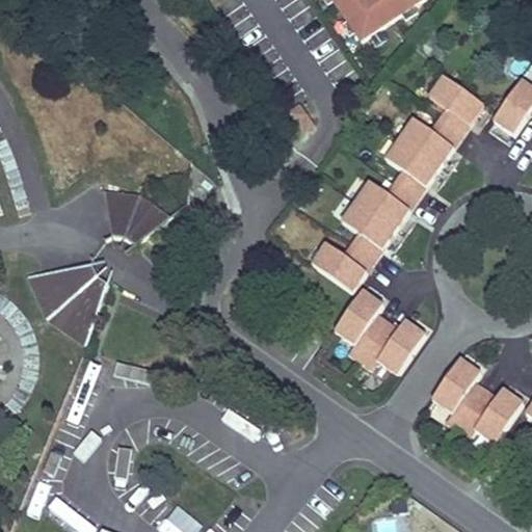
[(330,0),(363,45),(428,0),(427,0),(330,0)]
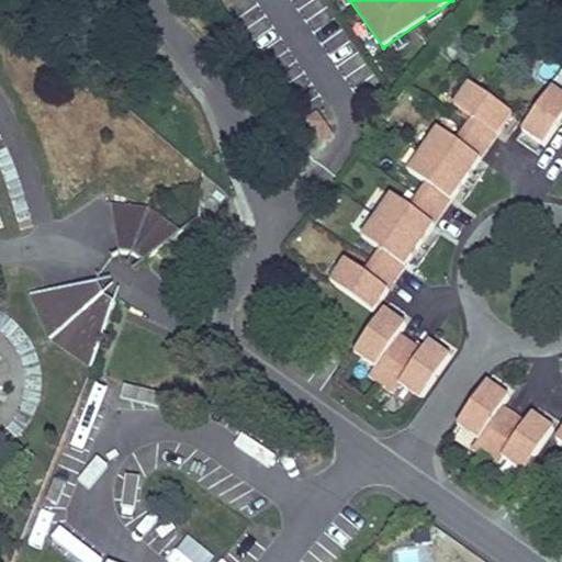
[(515,113),(471,82),(456,104),(472,115),(454,139),(438,126),(361,235),(379,247),(362,270),(345,258),(329,279),(375,312),(515,113)]
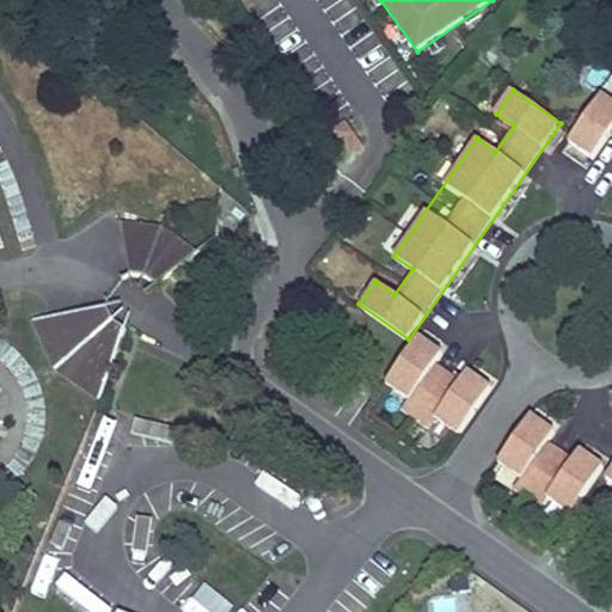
[(611,101),(605,96),(571,144),(595,159),(611,135),(611,101)]
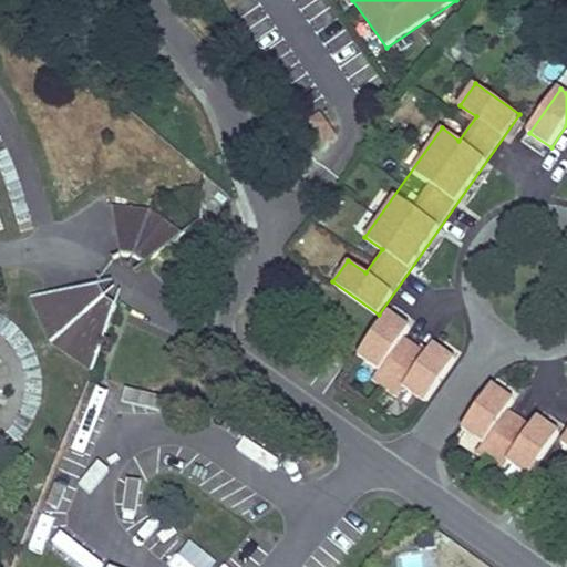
[(318,116),(308,124),(322,145),(333,137),(318,116)]
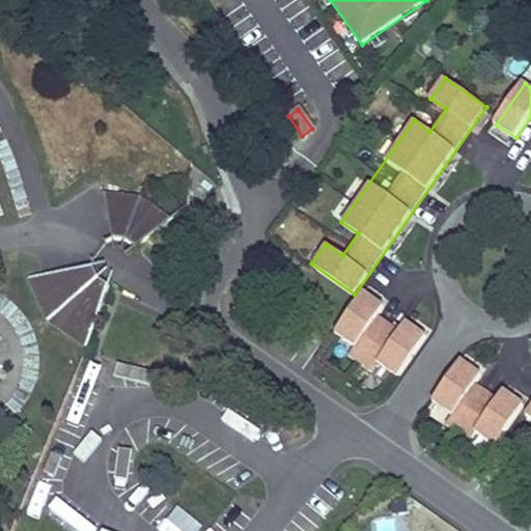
[(139,199),(106,196),(113,242),(126,241),(136,249),(171,220),(139,199)]
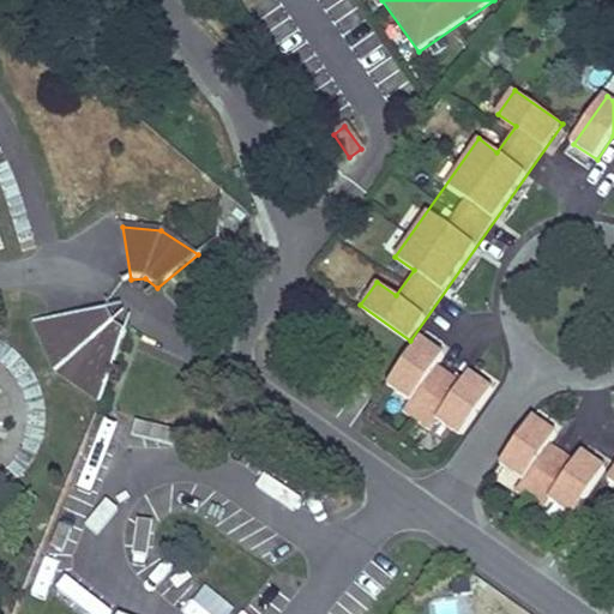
[(109,309),(31,323),(52,373),(98,405),(127,333),(114,325),(109,309)]
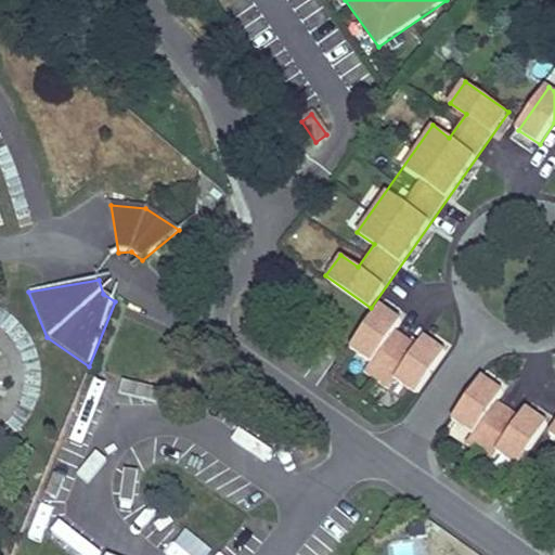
[(450,352),(427,337),(421,347),(398,331),(404,321),(384,306),(353,349),(373,364),(366,373),(390,390),(398,382),(418,396),(450,352)]
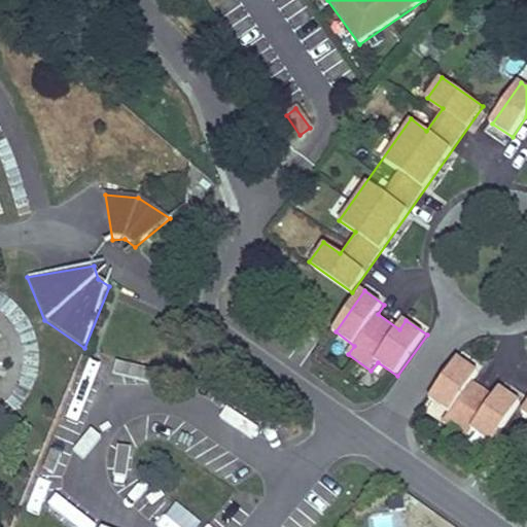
[(497,397),(475,382),(481,373),(461,358),(432,399),(452,414),(445,423),(467,437),(475,429),(494,443),(522,402),(502,389),(497,397)]
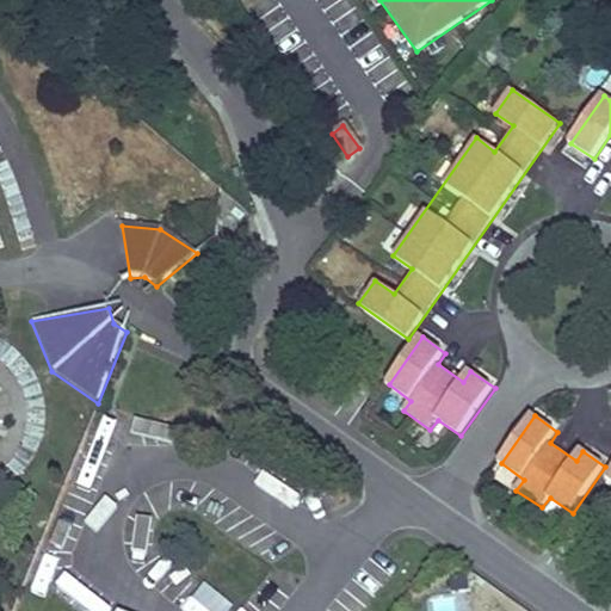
[(153,442),(177,439),(174,417),(150,418),(153,442)]
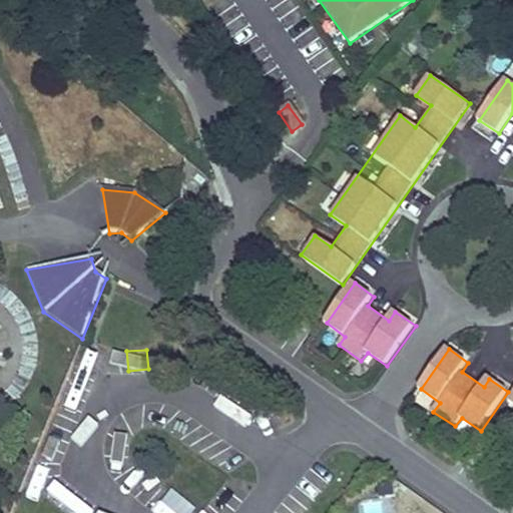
[(358,512),(396,512),(394,497),(357,503),(358,512)]
